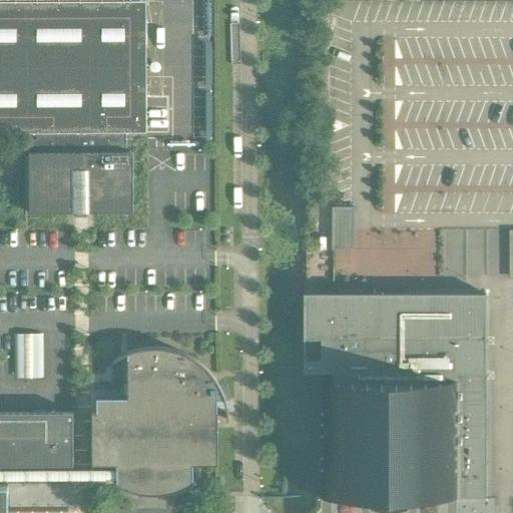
[(0,133),(35,133),(35,153),(28,153),(28,213),(76,213),(76,217),(84,217),(85,213),(132,212),(132,152),(125,152),(125,133),(146,133),(146,1),(0,1),(0,133)]
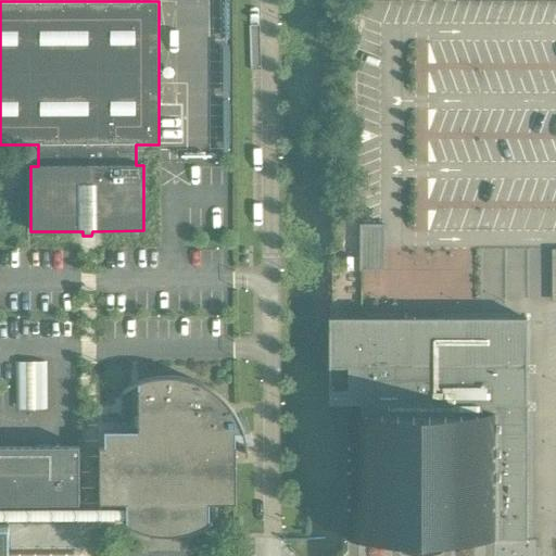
[(358,225),(359,272),(383,272),(383,225),(358,225)]
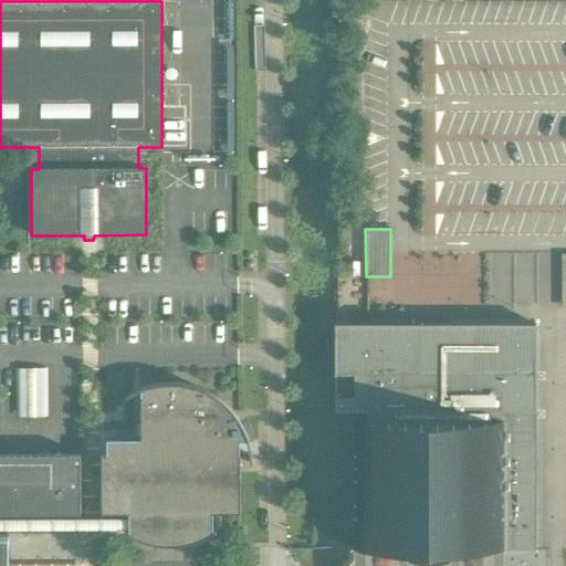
[(353,421),(353,549),(380,549),(406,549),(406,555),(405,557),(409,559),(413,561),(418,562),(423,562),(428,563),(432,562),(438,562),(442,561),(447,559),(451,557),(450,555),(450,549),(475,549),(503,551),(535,551),(535,324),(334,324),(334,411),(353,411),(353,421)]
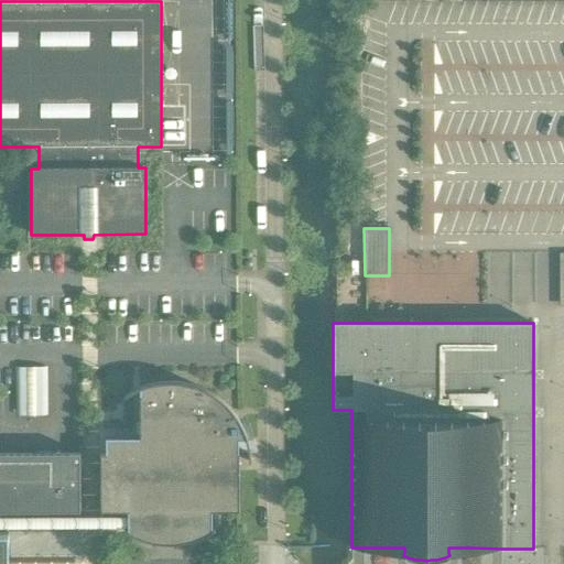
[(127,511),(127,530),(126,529),(125,531),(130,534),(136,538),(142,540),(149,542),(155,543),(162,544),(169,544),(176,544),(183,543),(190,542),(196,540),(202,538),(208,534),(214,531),(213,529),(210,530),(210,511),(238,511),(238,440),(245,440),(245,441),(247,440),(245,433),(241,426),(238,420),(234,414),(229,409),(224,403),(218,399),(213,394),(206,391),(199,388),(193,386),(186,383),(179,382),(172,382),(164,382),(158,383),(150,384),(143,387),(137,389),(130,392),(123,396),(125,398),(129,394),(134,392),(139,390),(139,437),(106,437),(106,454),(99,454),(100,511),(127,511)]
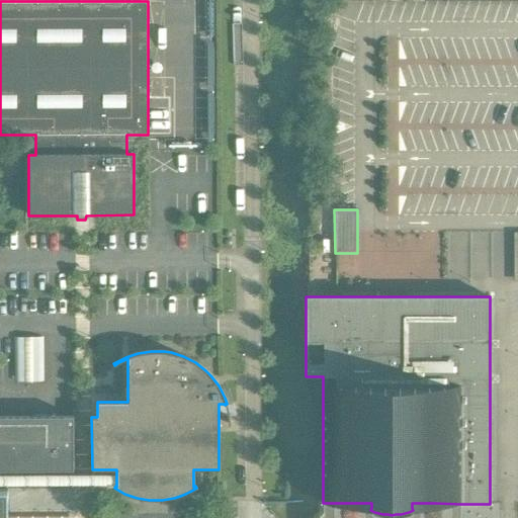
[(0,469),(73,469),(73,417),(69,417),(0,417),(0,517),(7,517),(7,489),(0,489),(0,469)]
